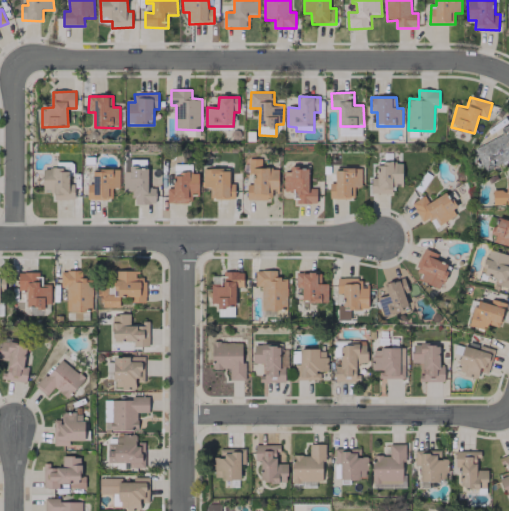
[(508,125),(501,129),(504,135),(475,149),(486,172),(508,161),(508,125)]
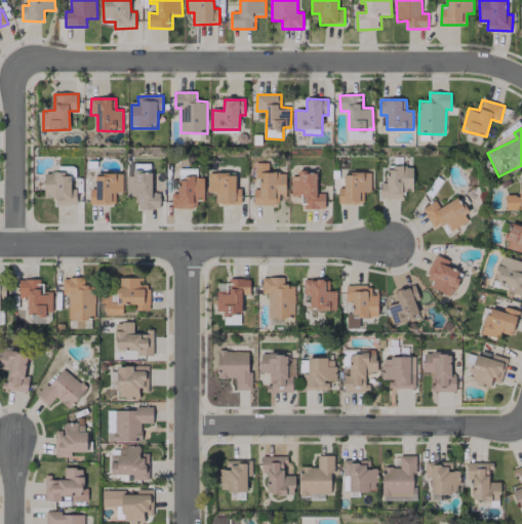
[(127,177),(127,197),(137,197),(137,210),(161,210),(161,194),(152,194),(152,164),(135,164),(135,177),(127,177)]
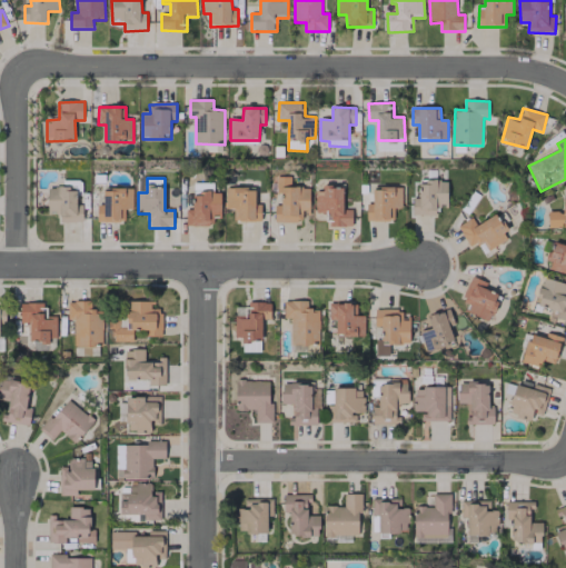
[(276,222),(304,222),(304,212),(310,212),(311,188),(293,188),(293,178),(279,178),(279,207),(276,207),(276,222)]
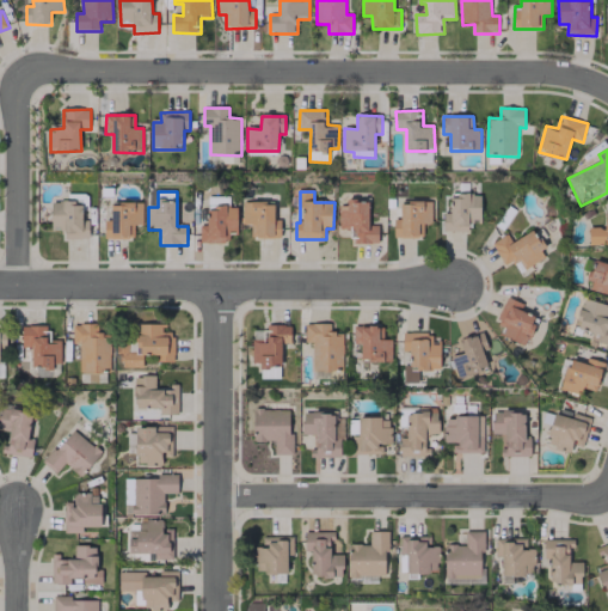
[(446,214),(446,232),(470,232),(470,224),(483,224),(483,195),(453,194),(452,214),(446,214)]
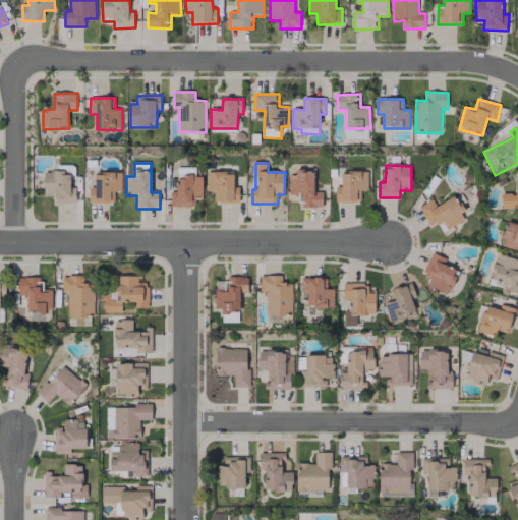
[(204,199),(204,177),(196,177),(196,169),(178,168),(178,192),(171,192),(171,208),(195,208),(195,199),(204,199)]
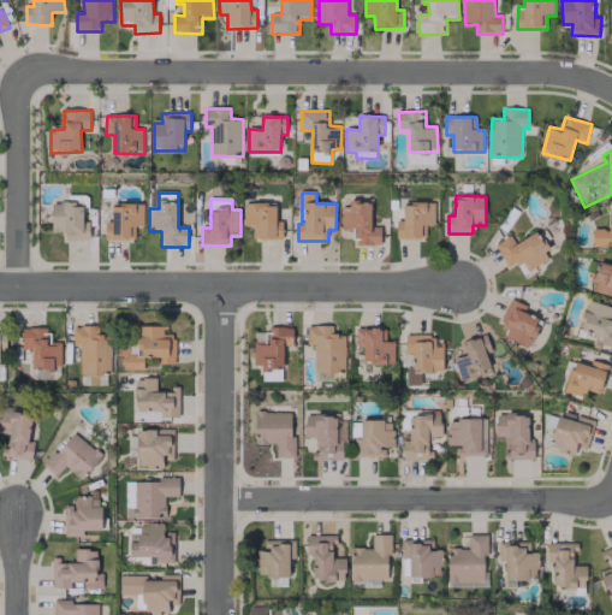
[(343,231),(356,231),(356,246),(382,246),(382,228),(373,228),(372,202),(351,202),(351,212),(343,212),(343,231)]
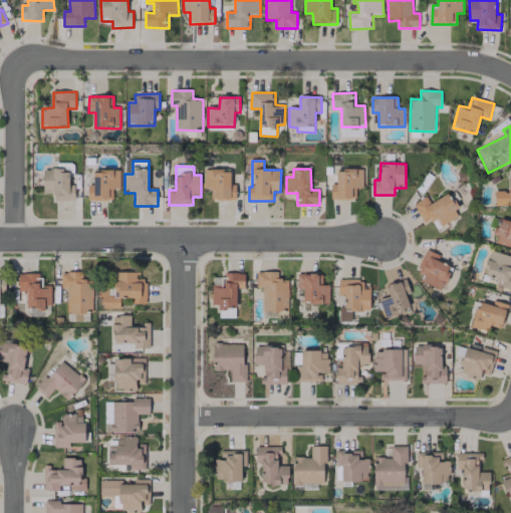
[(75,185),(70,185),(70,170),(44,170),(45,194),(55,194),(55,201),(76,201),(75,185)]
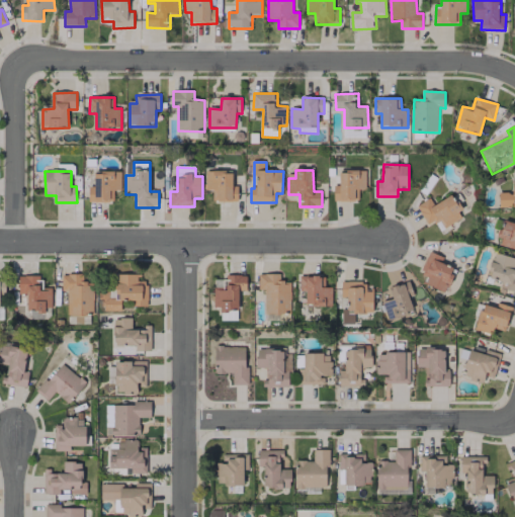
[(360,200),(360,190),(369,190),(369,171),(340,171),(341,186),(335,186),(335,201),(360,200)]
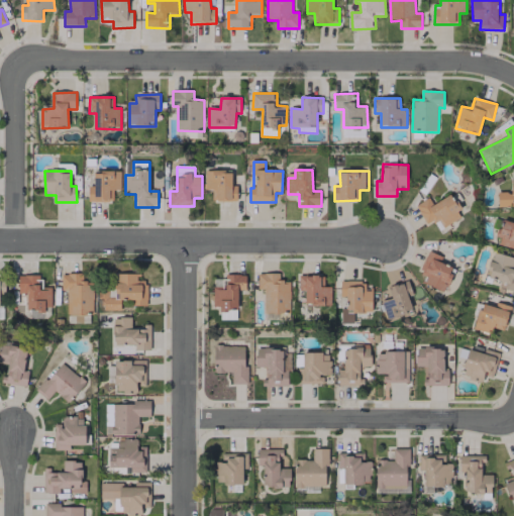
[(122,172),(95,172),(95,187),(89,187),(90,201),(115,201),(114,191),(122,191),(122,172)]
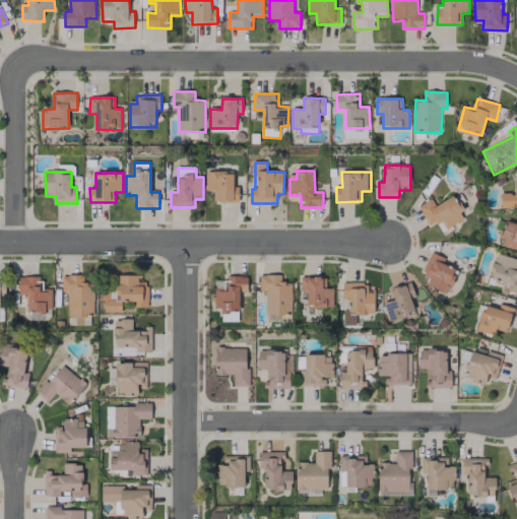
[(240,203),(240,187),(234,187),(234,173),(207,173),(207,192),(215,192),(214,202),(240,203)]
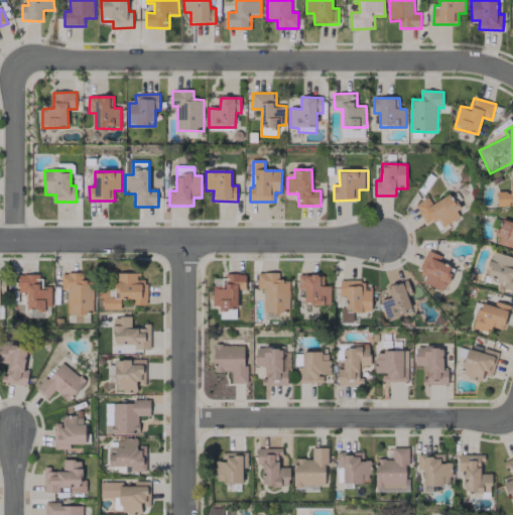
[(498,194),(498,207),(512,206),(512,179),(511,179),(511,192),(498,194)]
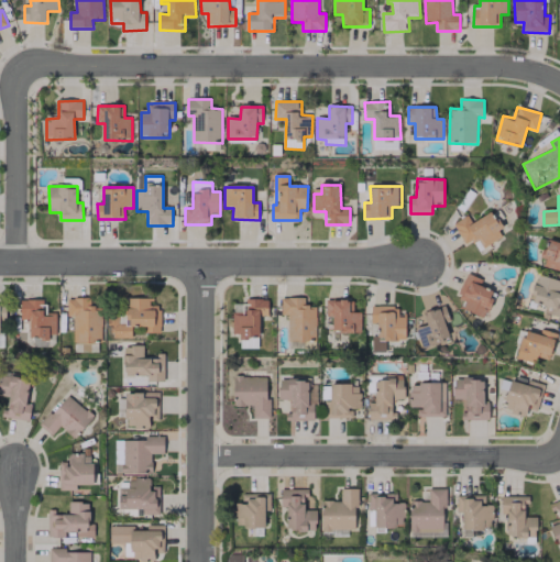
[(469,216),(453,224),(467,245),(473,241),(480,252),(506,235),(492,212),(473,223),(469,216)]
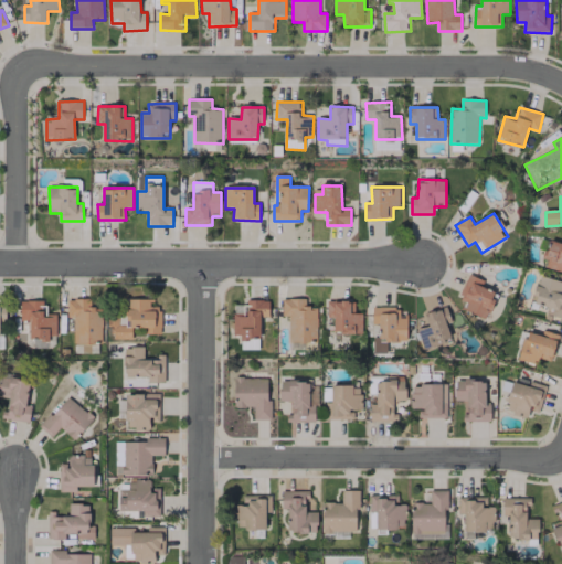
[(544,267),(561,272),(561,244),(551,242),(544,267)]
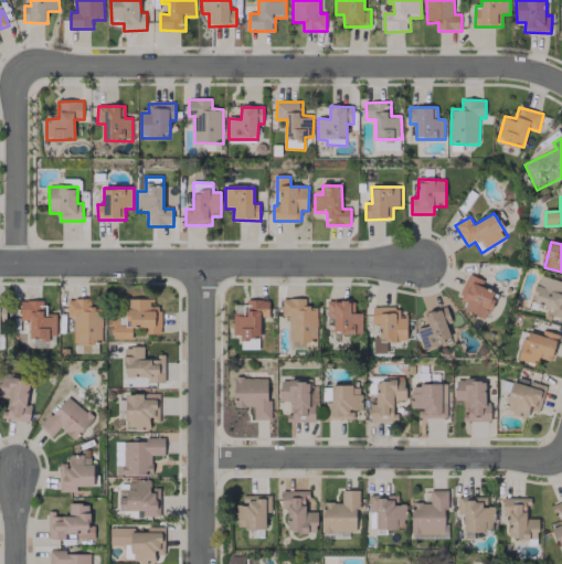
[(486,280),(469,275),(460,300),(468,302),(465,311),(489,319),(498,294),(483,288),(486,280)]
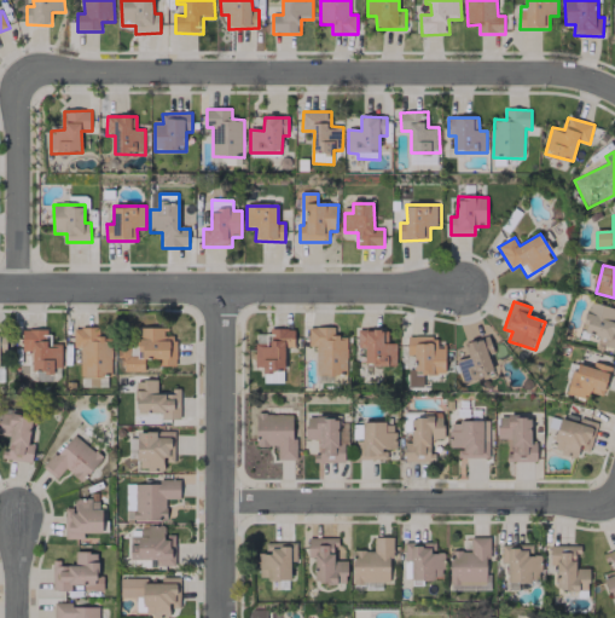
[(614,309),(593,302),(585,330),(601,335),(597,344),(614,348),(614,309)]
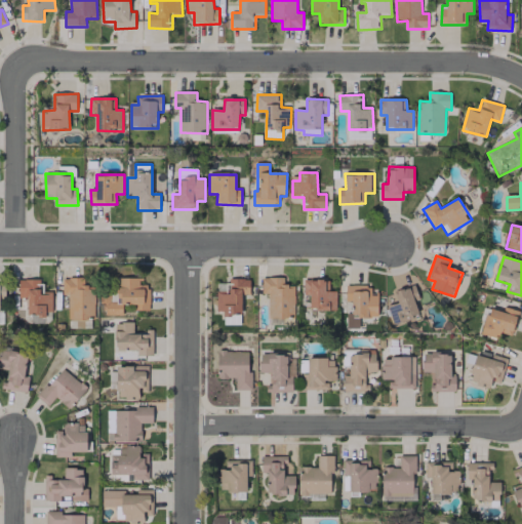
[(69,295),(70,320),(96,320),(95,287),(85,287),(85,278),(64,279),(64,295),(69,295)]
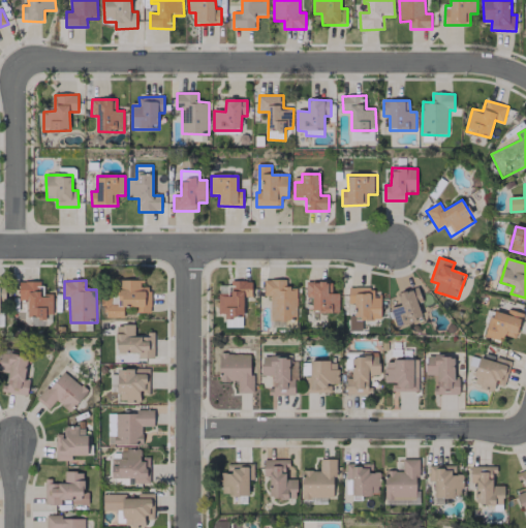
[(152,313),(152,287),(142,287),(142,280),(121,280),(121,297),(104,297),(104,318),(125,318),(125,307),(138,307),(138,313),(152,313)]
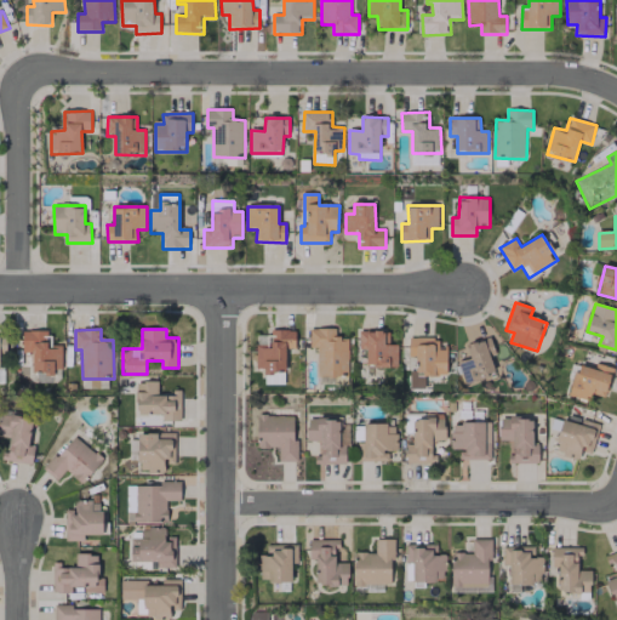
[(310,330),(312,348),(318,348),(319,376),(350,376),(349,337),(337,339),(337,329),(310,330)]
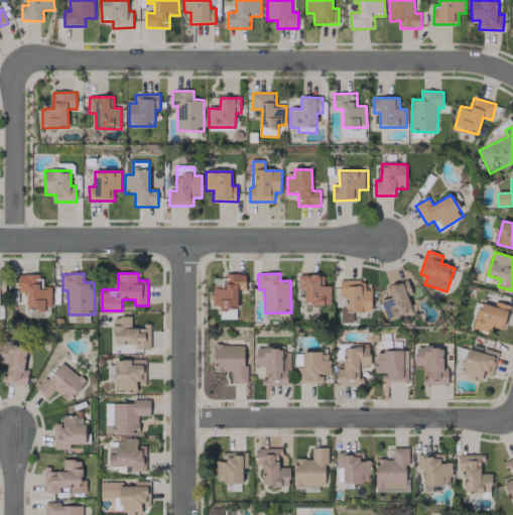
[(52,287),(42,287),(42,275),(20,275),(20,293),(28,293),(28,310),(52,309),(52,287)]
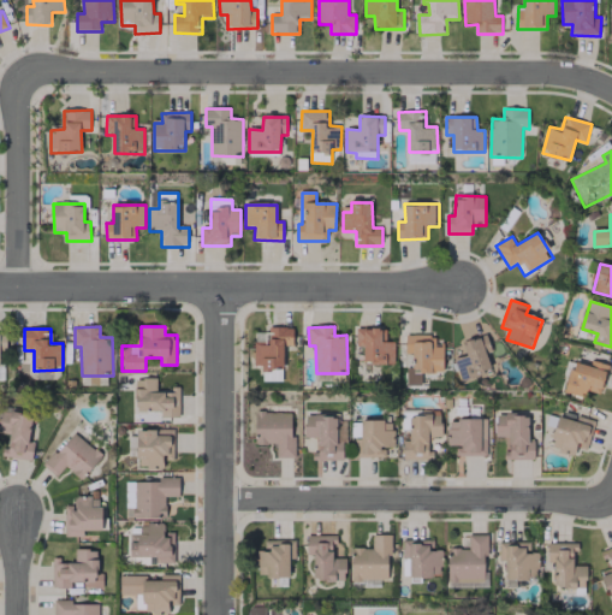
[(295,329),(271,329),(271,347),(256,347),(255,366),(263,366),(263,372),(284,373),(284,347),(295,347),(295,329)]
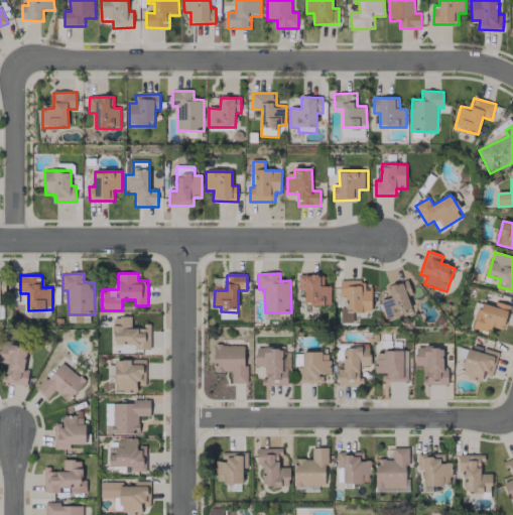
[(325,286),(325,276),(299,275),(299,290),(305,290),(305,305),(332,305),(332,286),(325,286)]
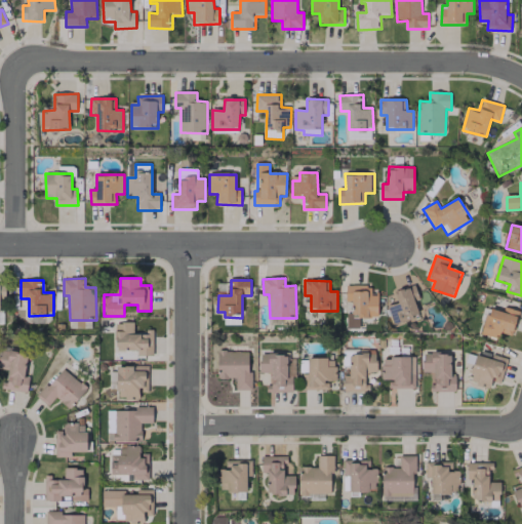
[(394,325),(420,316),(416,303),(420,300),(415,285),(395,292),(399,305),(389,308),(394,325)]
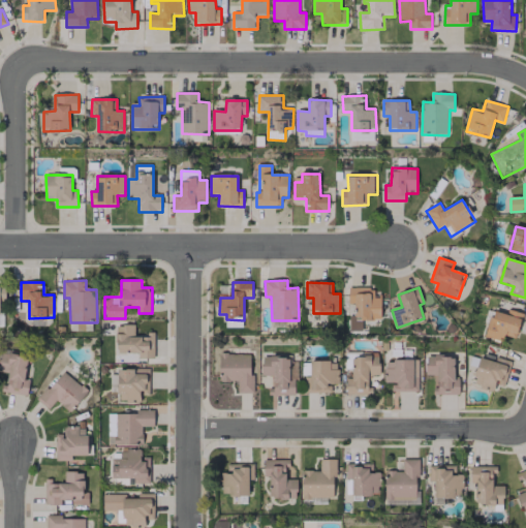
[(381,296),(374,296),(374,288),(349,288),(349,304),(356,304),(356,321),(382,320),(381,296)]
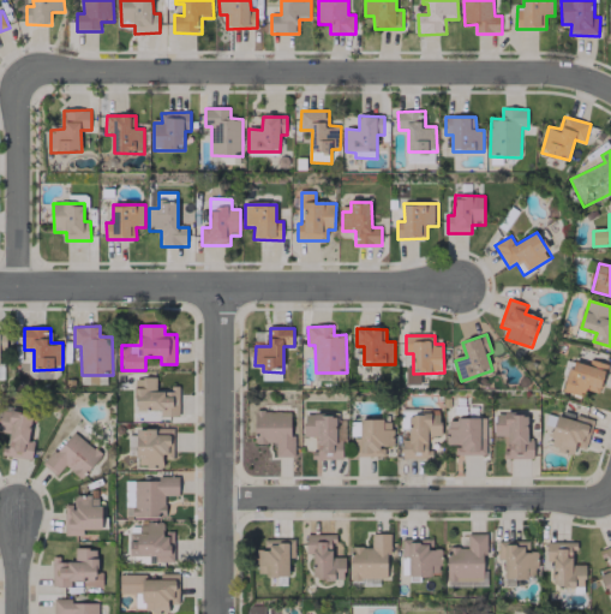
[(607,364),(591,361),(591,365),(571,362),(565,394),(586,397),(587,391),(603,394),(607,364)]
